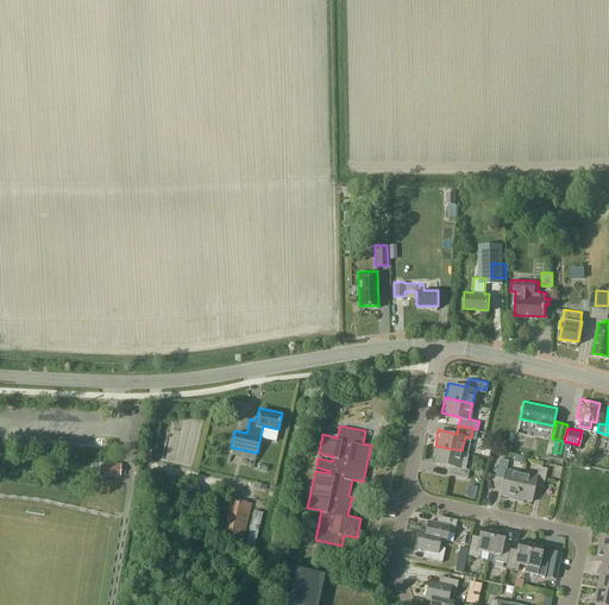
[(462,451),(435,446),(432,460),(450,465),(449,473),(466,477),(469,467),(465,467),(469,453),(462,451)]
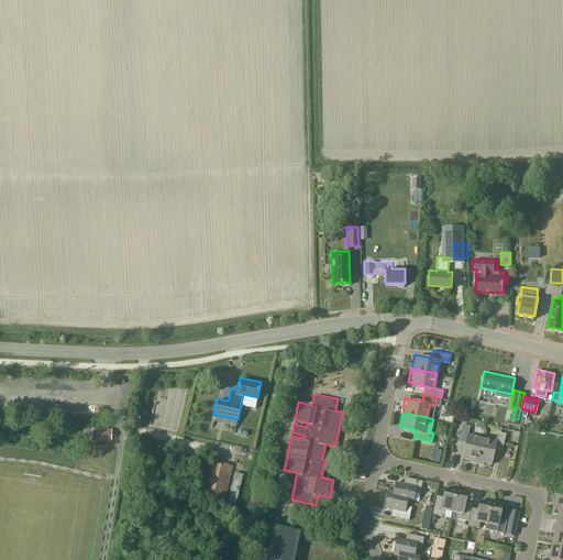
[(462,458),(476,461),(482,436),(467,434),(470,425),(462,423),(457,440),(465,441),(462,458)]
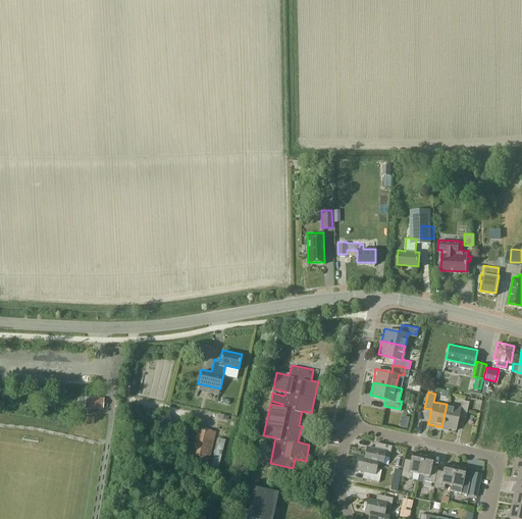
[(77,403),(85,403),(103,405),(103,397),(79,395),(77,403)]
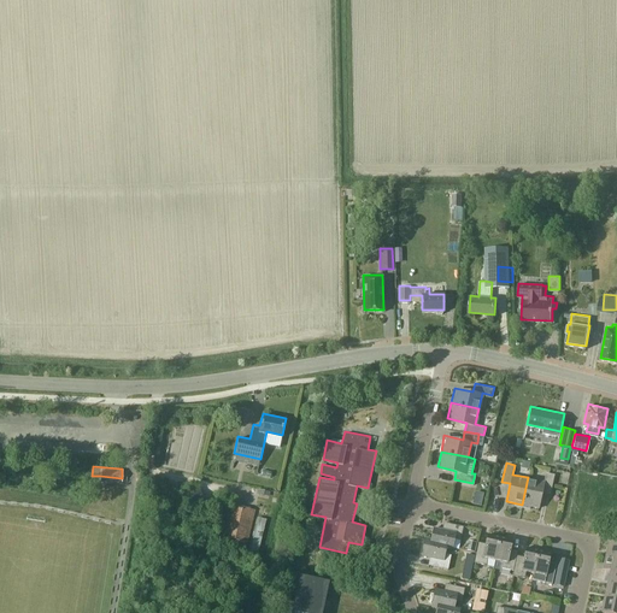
[(528,477),(522,505),(539,508),(542,490),(550,491),(554,473),(545,471),(542,481),(528,477)]
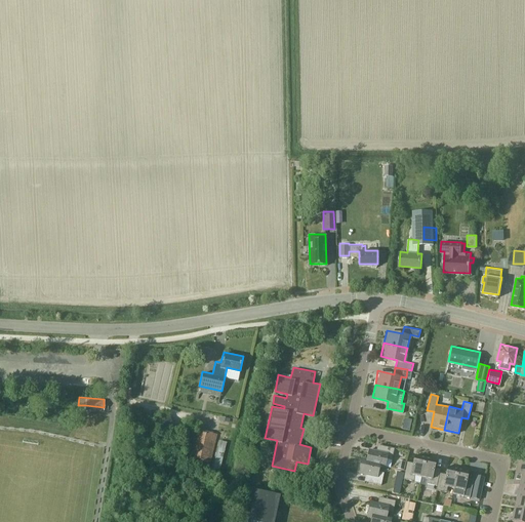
[(413,428),(414,417),(407,416),(406,428),(413,428)]
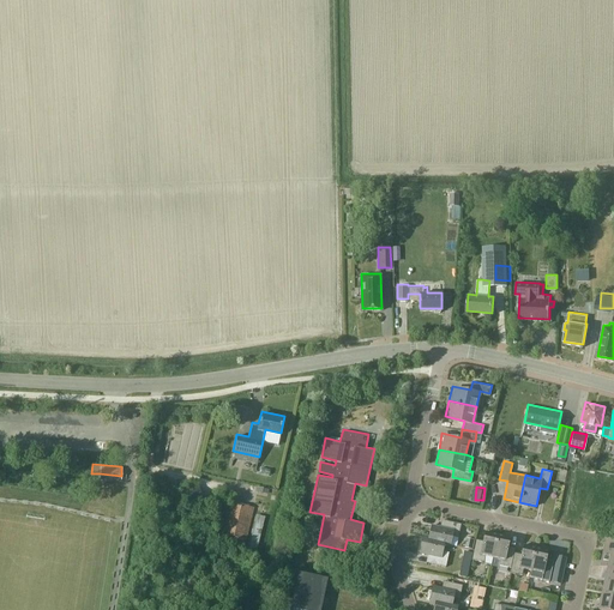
[(247,544),(257,505),(232,499),(222,538),(247,544)]
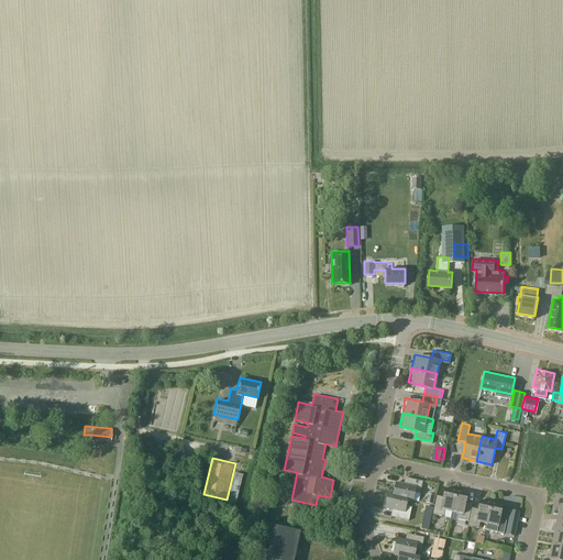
[(395,481),(393,492),(392,494),(407,497),(412,498),(415,491),(419,492),(422,480),(407,476),(406,483),(395,481)]
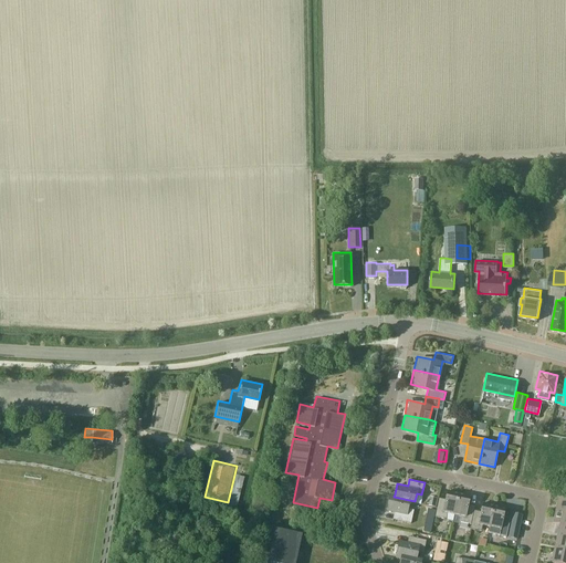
[(438,496),(435,515),(446,518),(447,511),(453,512),(458,492),(447,490),(444,497),(438,496)]
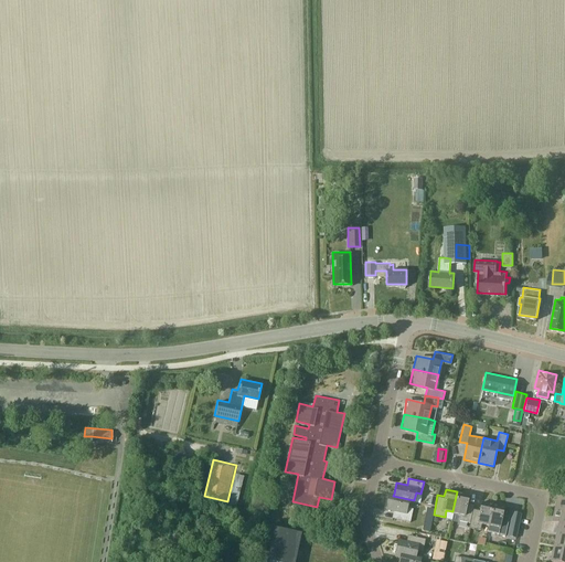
[(469,494),(457,491),(452,511),(459,513),(458,519),(469,522),(471,511),(473,504),(467,502),(469,494)]
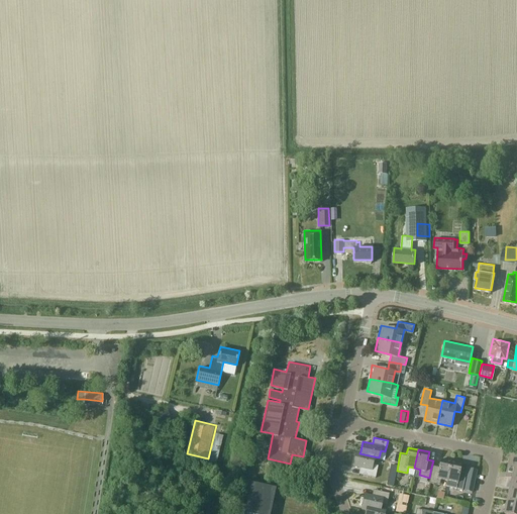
[(373,464),(374,456),(359,453),(360,451),(355,450),(352,465),(363,467),(360,473),(375,476),(378,465),(373,464)]
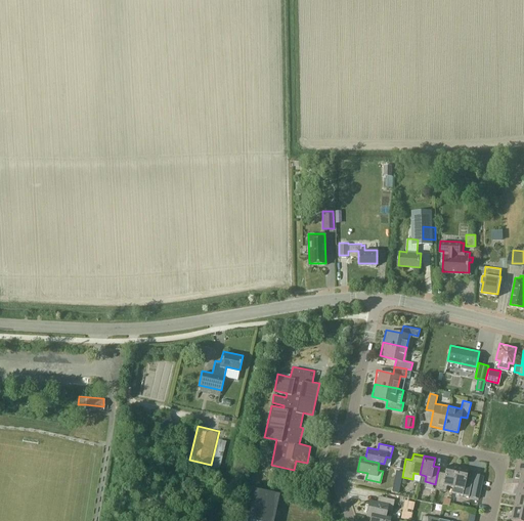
[(523,458),(517,457),(515,470),(523,472),(523,458)]
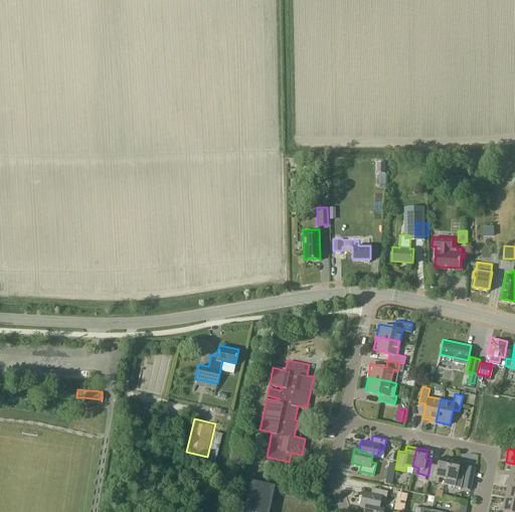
[(430,466),(427,476),(426,480),(438,482),(439,477),(445,478),(449,459),(439,457),(436,468),(430,466)]
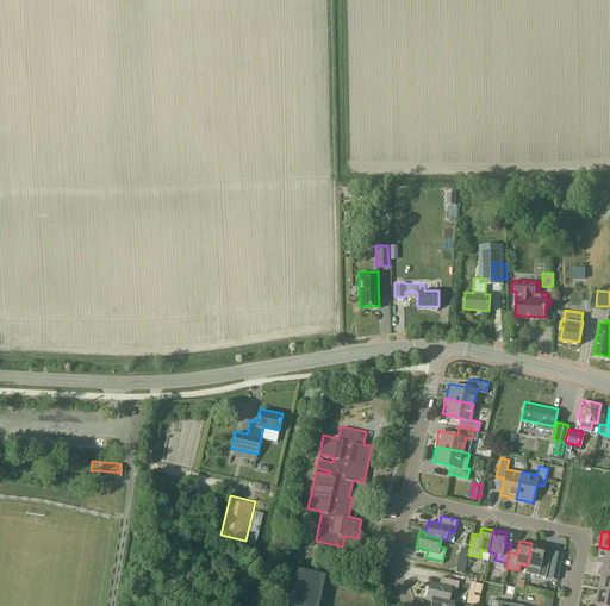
[(527,566),(526,572),(545,576),(548,560),(541,558),(545,545),(531,543),(527,566)]
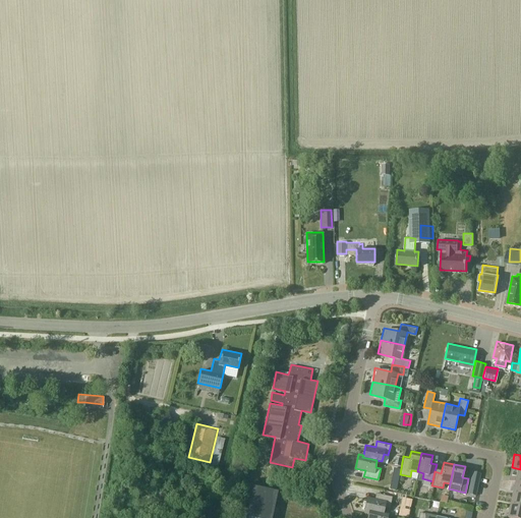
[(520,469),(512,467),(509,479),(515,480),(520,481),(520,469)]
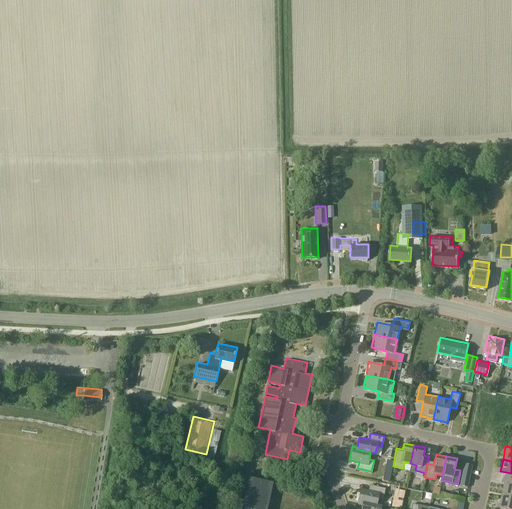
[(464,463),(461,477),(468,479),(471,465),(464,463)]
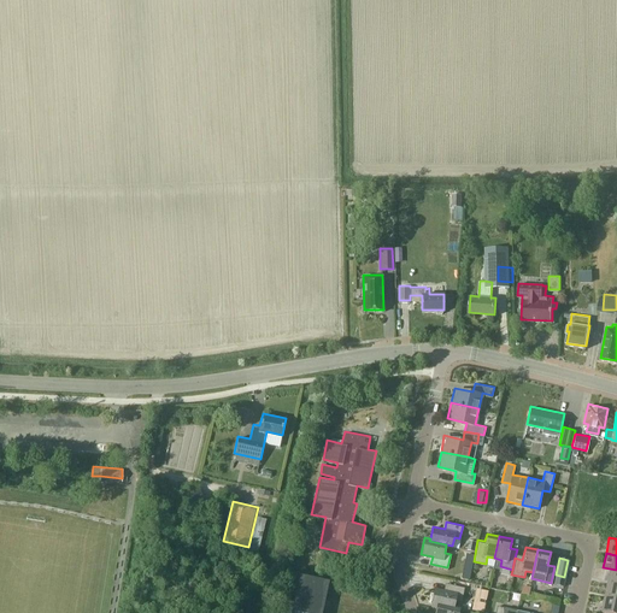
[(321,612),(329,581),(299,573),(293,600),(283,597),(280,612),(321,612)]
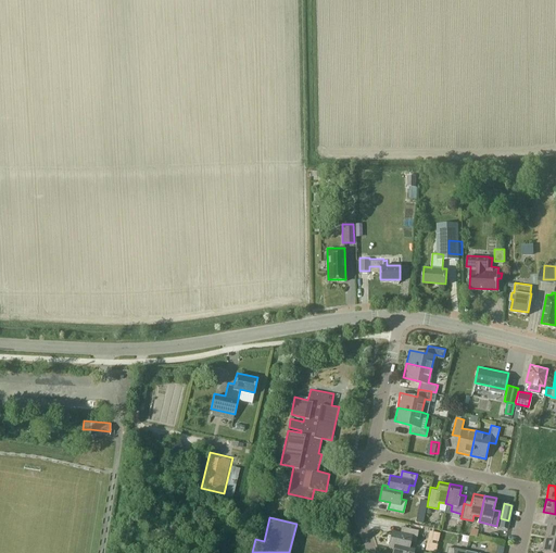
[(168,531),(179,532),(180,523),(171,520),(168,531)]
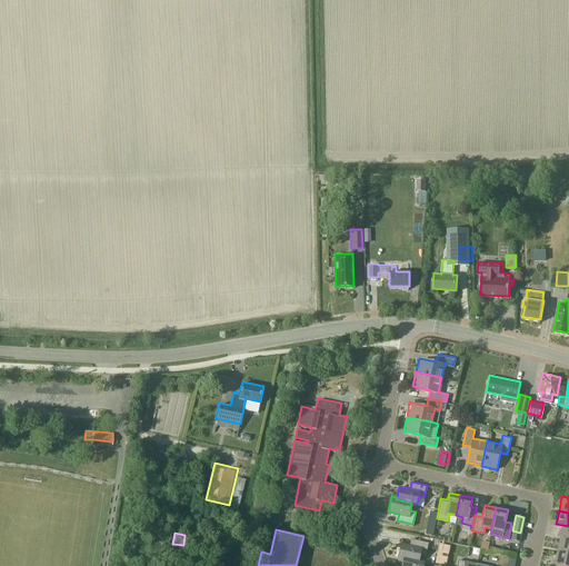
[(403,556),(419,559),(420,554),(426,555),(428,542),(412,538),(411,545),(400,543),(397,558),(402,559),(403,556)]
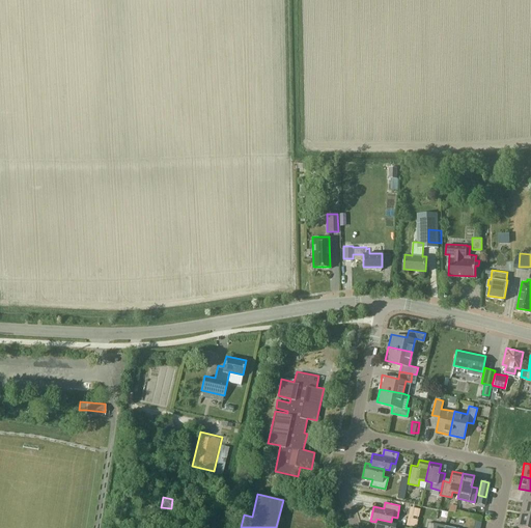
[(530,503),(523,502),(520,513),(530,516),(530,503)]
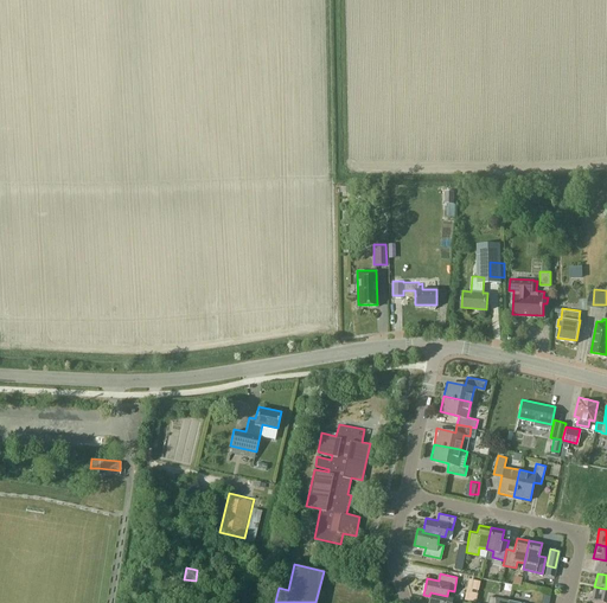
[(606,602),(606,589),(594,587),(590,602),(600,602),(606,602)]
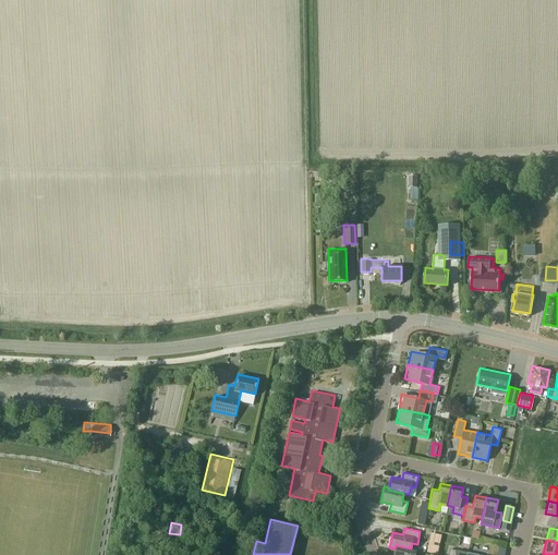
[(414,554),(416,551),(411,549),(396,545),(395,549),(392,554),(414,554)]
